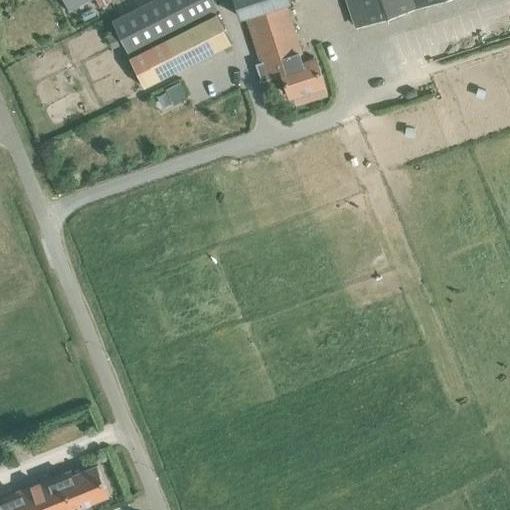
[(61,0),(67,11),(89,0),(93,0),(98,9),(110,3),(108,0),(61,0)]
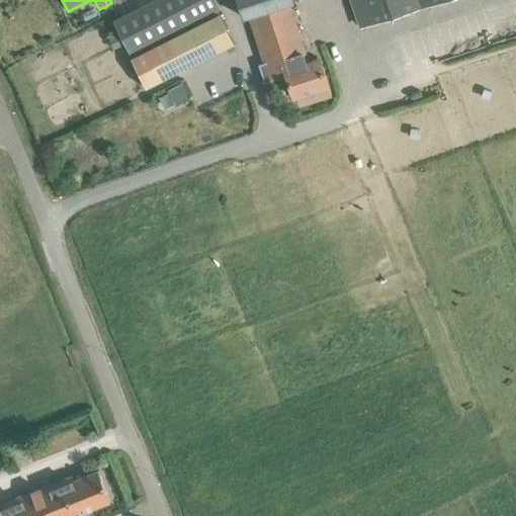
[(217,11),(219,10),(213,0),(156,0),(111,23),(143,86),(232,43),(217,11)]
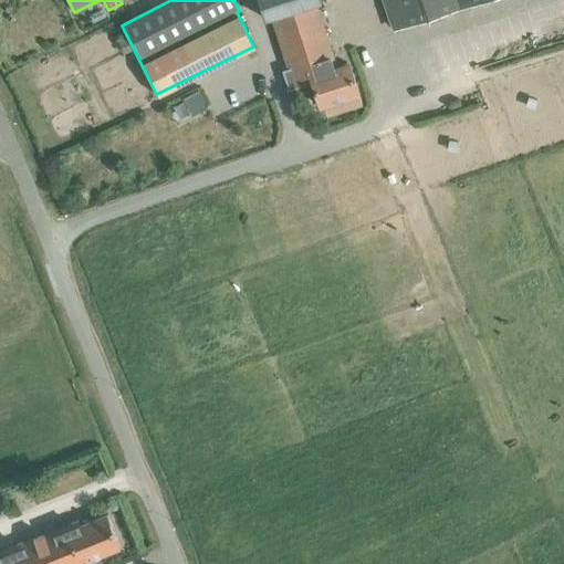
[(319,107),(323,105),(326,116),(361,105),(347,66),(335,70),(314,3),(319,2),(317,0),(258,0),(264,21),(270,19),(286,71),(283,72),(289,90),(311,83),(319,107)]
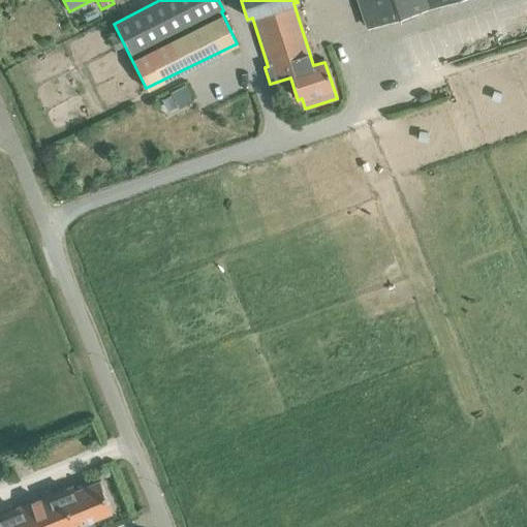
[(354,0),(366,30),(458,0),(354,0)]
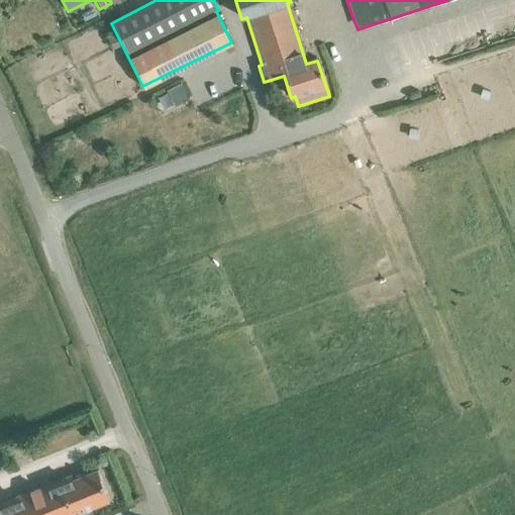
[(174,105),(190,97),(183,83),(167,91),(174,105)]
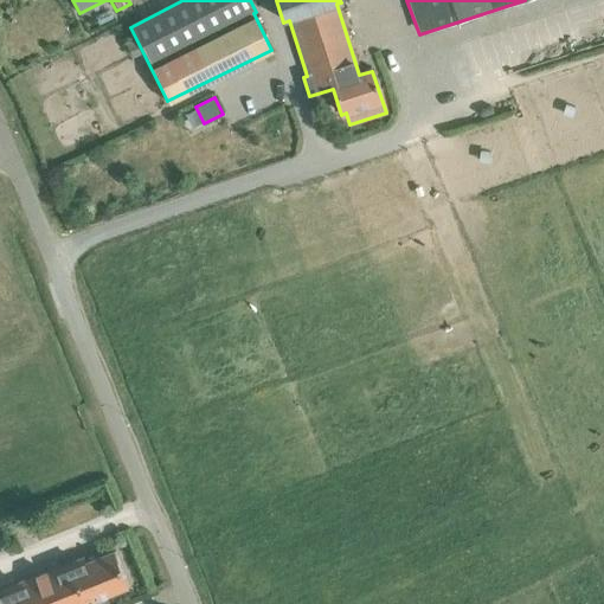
[(100,603),(98,598),(127,588),(113,552),(70,569),(68,563),(0,590),(0,603),(100,603)]
